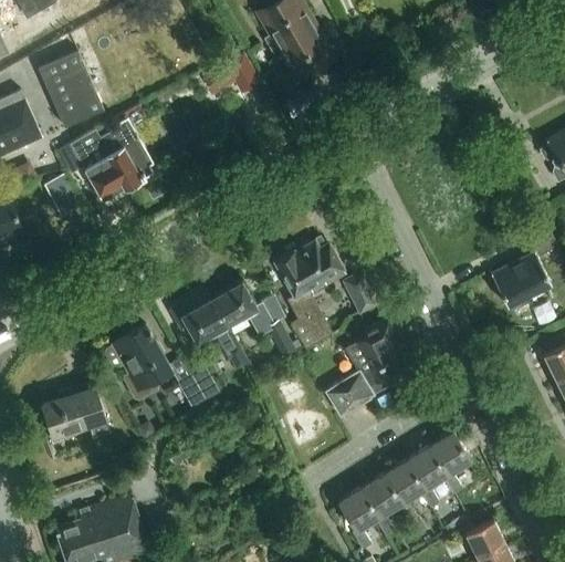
[(10,0),(0,6),(0,27),(10,21),(23,13),(27,19),(53,4),(50,0),(10,0)]
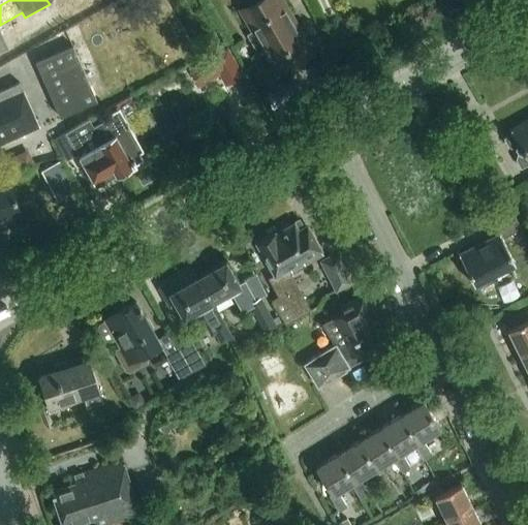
[(277,0),(266,0),(242,14),(254,35),(247,39),(258,58),(265,54),(278,75),(289,69),(292,75),(303,69),(300,63),(310,57),(277,0)]
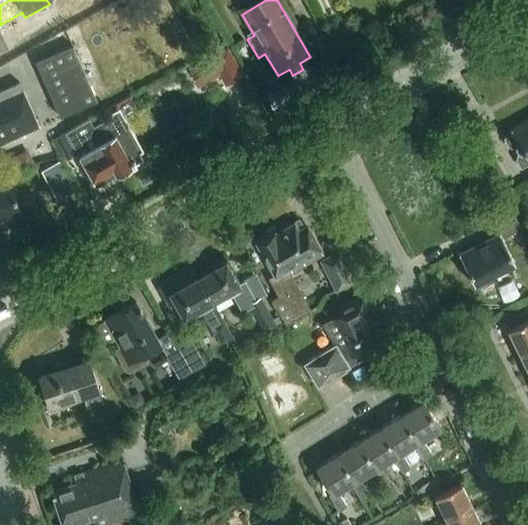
[(19,40),(9,20),(0,25),(0,52),(5,50),(4,47),(19,40)]
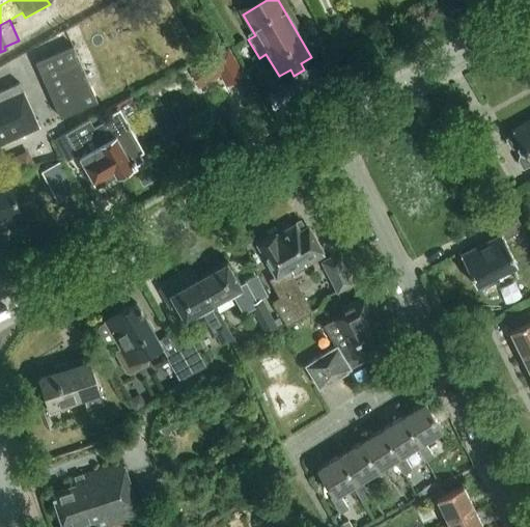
[(34,64),(59,120),(96,104),(72,48),(34,64)]
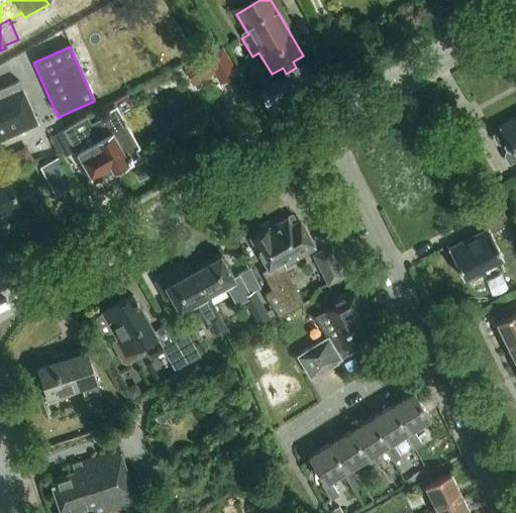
[(223,49),(186,71),(196,88),(216,78),(221,88),(239,78),(223,49)]
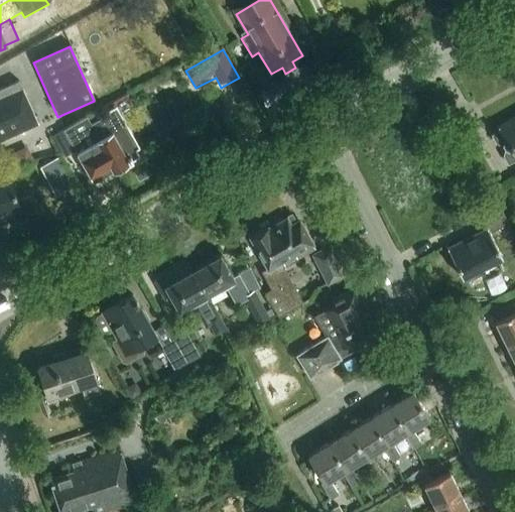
[(0,91),(0,142),(34,128),(15,85),(0,91)]
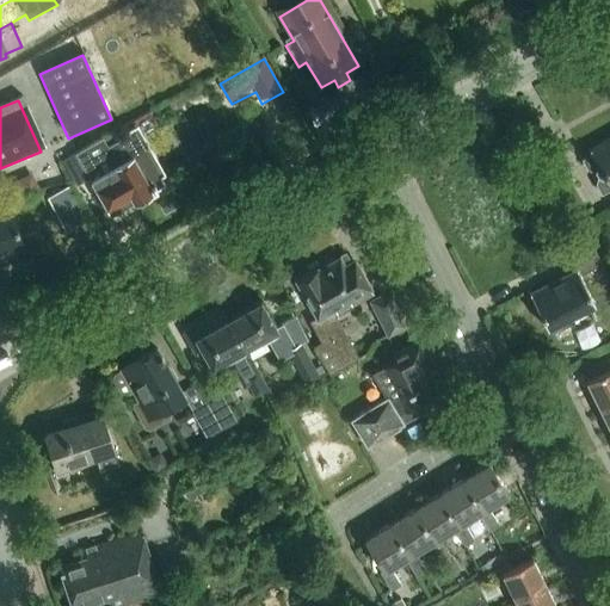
[(76,155),(62,164),(78,189),(91,181),(110,216),(134,203),(135,205),(137,204),(142,205),(153,201),(153,195),(166,187),(168,186),(164,179),(167,177),(139,125),(128,131),(131,137),(108,150),(103,141),(76,155)]
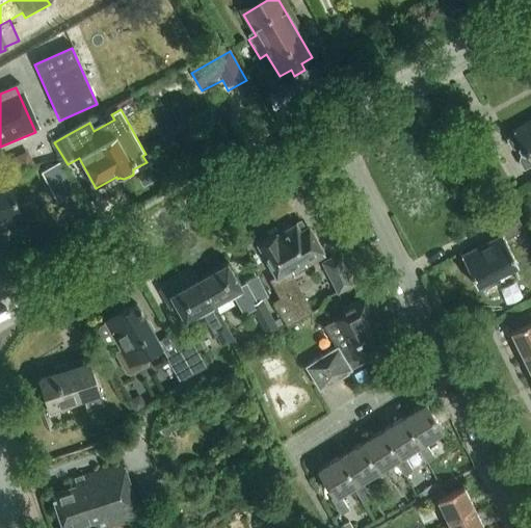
[(530,125),(513,135),(515,138),(507,142),(512,151),(519,152),(521,157),(520,164),(525,174),(530,169),(530,125)]
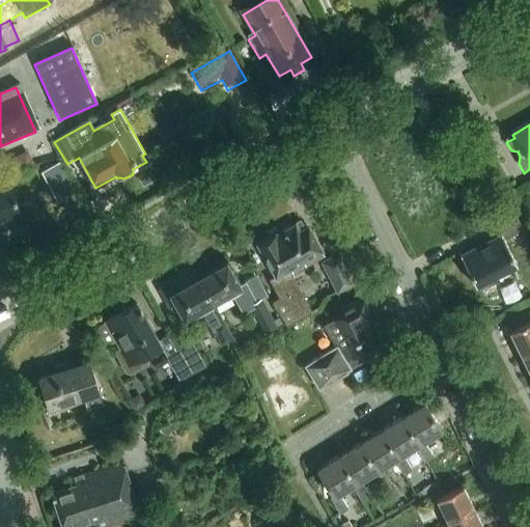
[(59,166),(40,175),(51,195),(70,186),(59,166)]
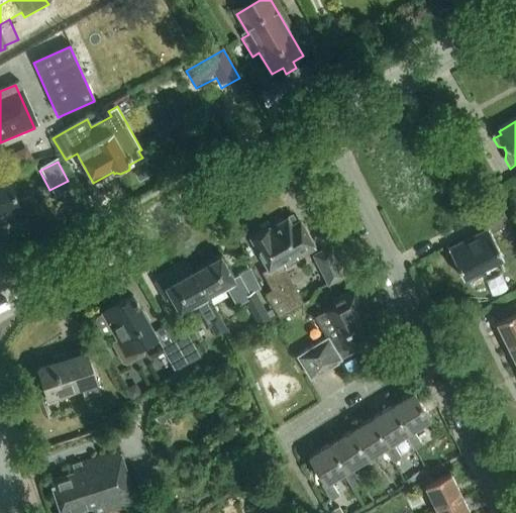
[(11,185),(0,188),(0,213),(9,211),(10,217),(37,209),(33,197),(16,202),(11,185)]
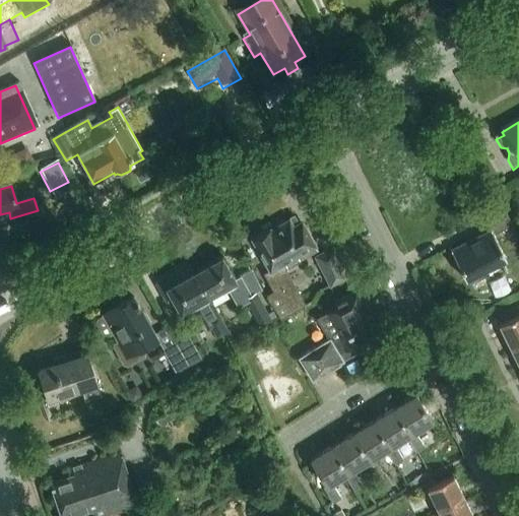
[(490,234),(451,253),(466,283),(468,281),(470,286),(485,279),(483,274),(506,263),(494,238),(513,229),(504,211),(483,221),(490,234)]
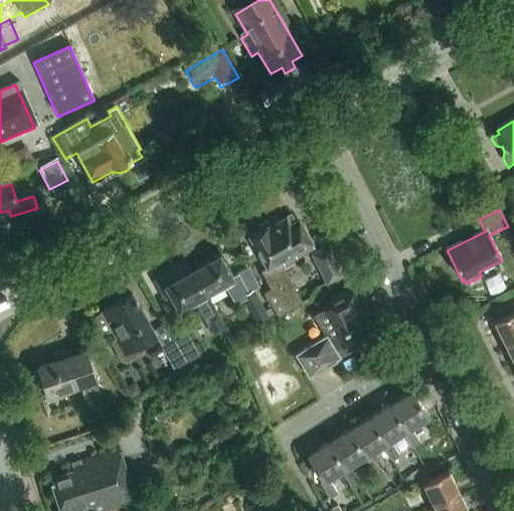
[(264,297),(276,318),(299,305),(280,270),(313,250),(298,224),(290,229),(286,222),(283,223),(282,221),(272,226),(274,229),(268,232),(266,229),(248,239),(265,270),(259,274),(270,293),(264,297)]
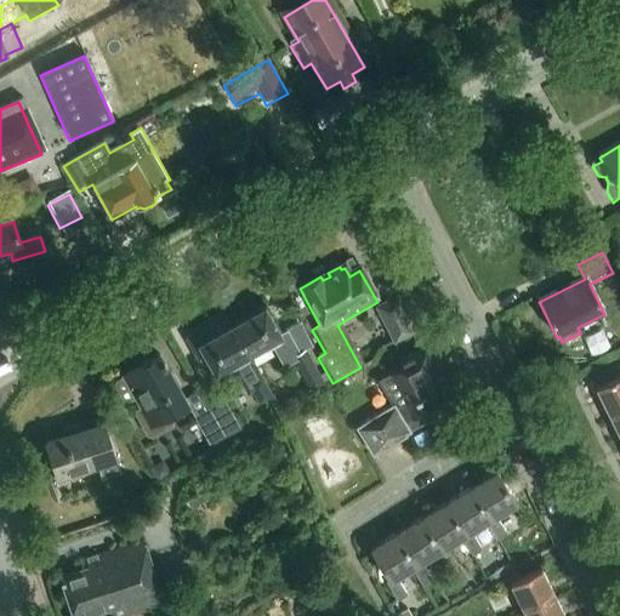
[(415,335),(397,300),(376,309),(394,344),(415,335)]
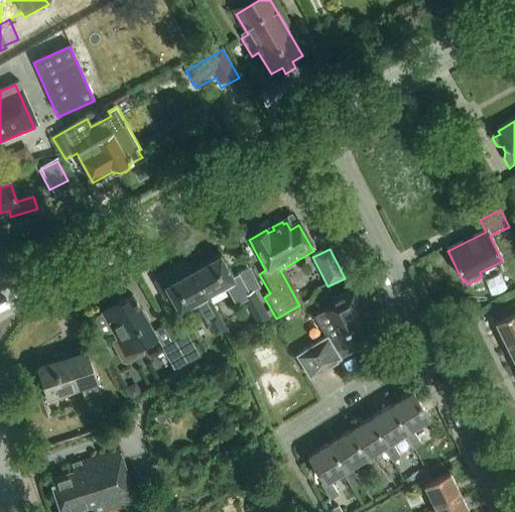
[(220,258),(192,273),(207,299),(226,288),(237,307),(245,303),(259,328),(269,322),(253,294),(249,296),(238,277),(233,280),(220,258)]
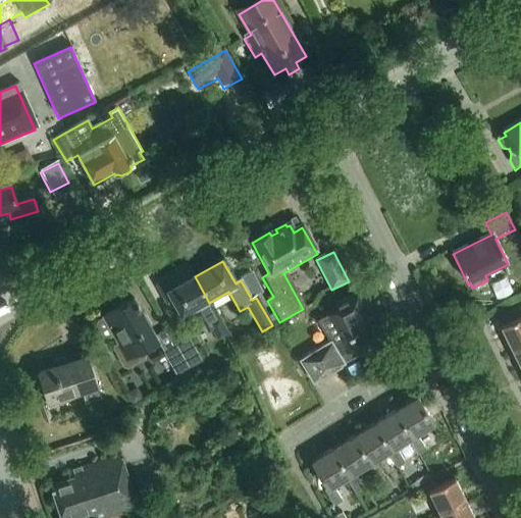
[(183,283),(179,276),(162,286),(181,318),(195,311),(209,337),(213,333),(218,342),(228,337),(209,303),(195,276),(183,283)]
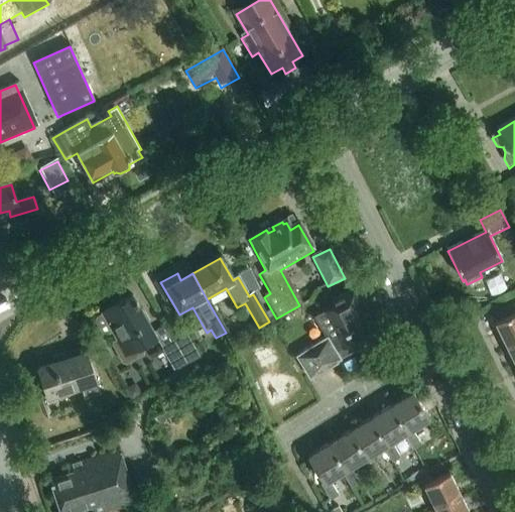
[(310,381),(341,363),(358,352),(380,341),(356,292),(334,304),(336,309),(315,321),(326,341),(296,358),(310,381)]
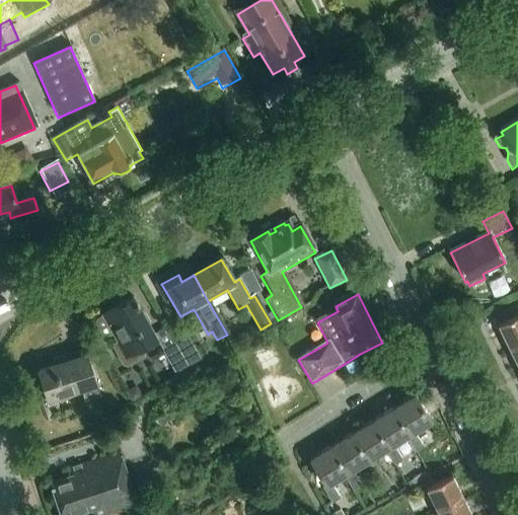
[(104,316),(97,320),(96,324),(102,337),(106,338),(114,334),(120,345),(113,349),(112,352),(121,369),(127,370),(144,361),(146,353),(151,351),(149,346),(156,342),(133,299),(103,315),(104,316)]
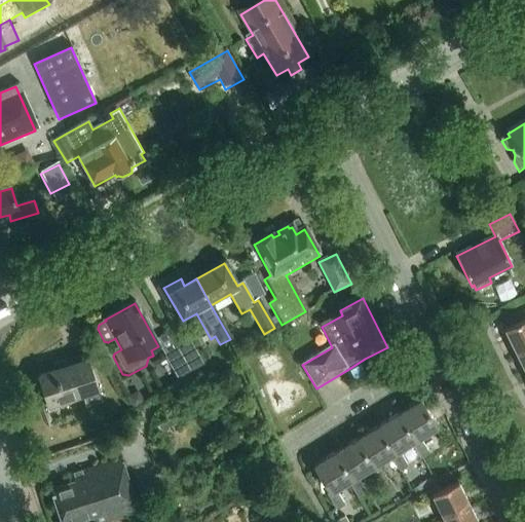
[(505,332),(518,358),(524,353),(524,312),(505,322),(510,330),(505,332)]
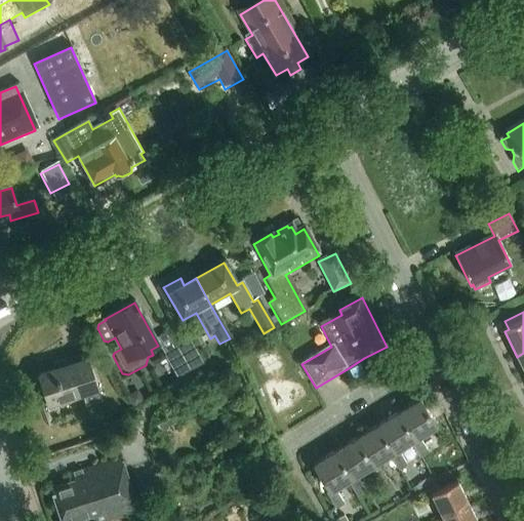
[(190,344),(176,350),(190,373),(203,366),(190,344)]
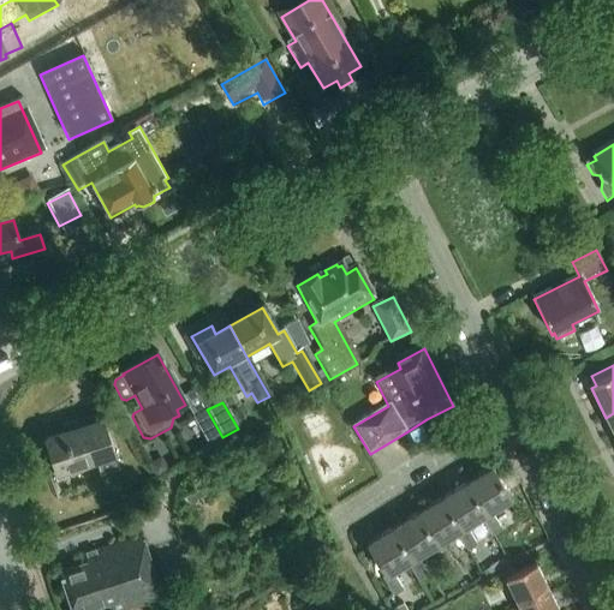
[(207,446),(222,437),(207,410),(192,418),(207,446)]
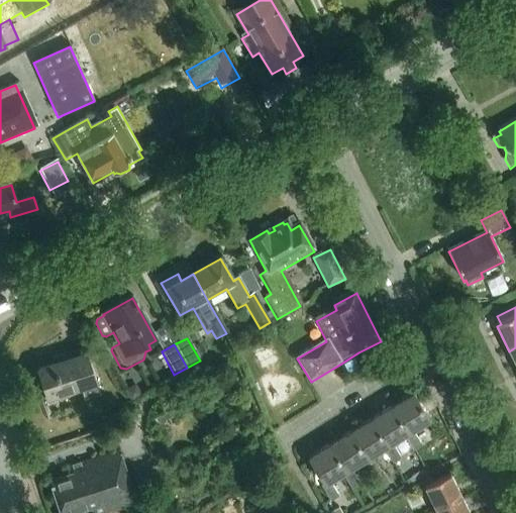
[(53,360),(54,365),(38,370),(48,399),(82,388),(85,399),(100,394),(85,348),(53,360)]
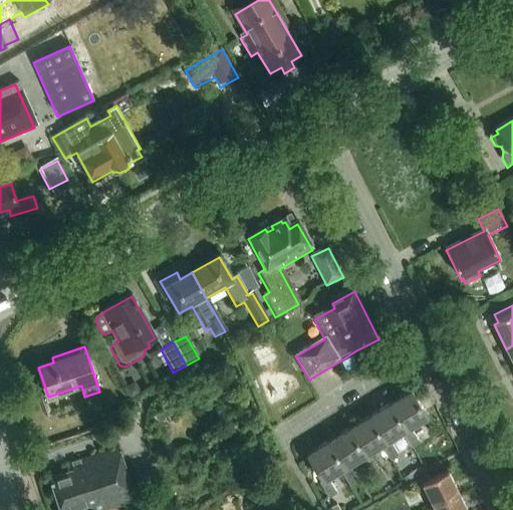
[(138,388),(132,387),(126,390),(133,400),(142,395),(138,388)]
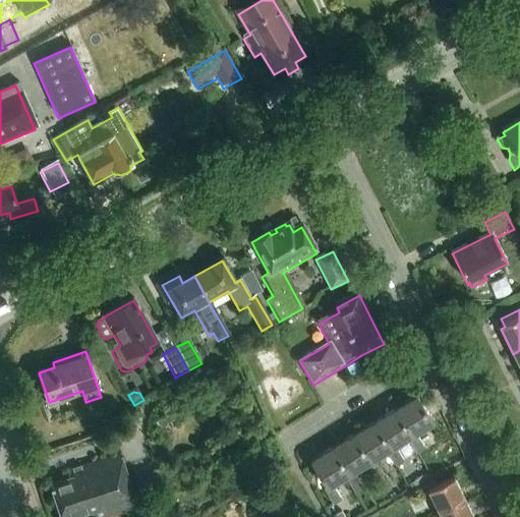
[(417,400),(393,414),(409,442),(417,455),(425,451),(417,437),(434,426),(417,400)]
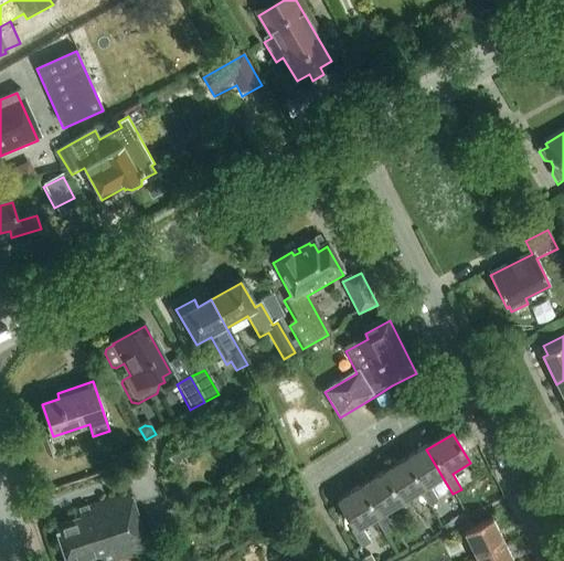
[(422,494),(431,508),(439,503),(429,487),(444,479),(426,450),(404,464),(422,494)]
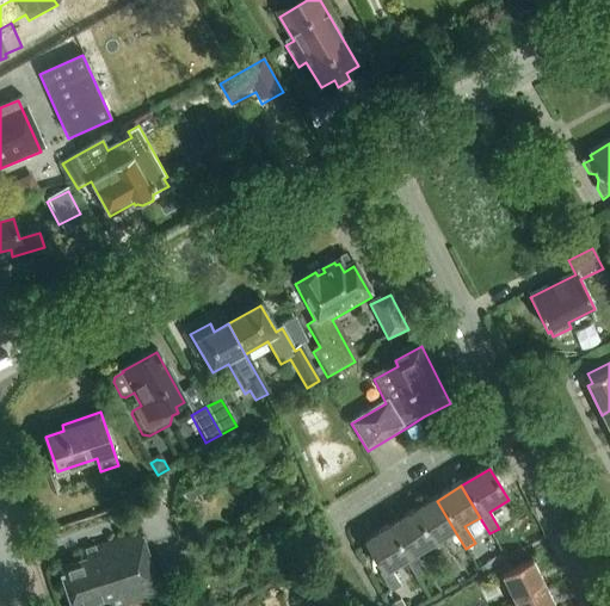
[(412,515),(431,548),(442,564),(450,558),(441,542),(456,533),(437,501),(412,515)]
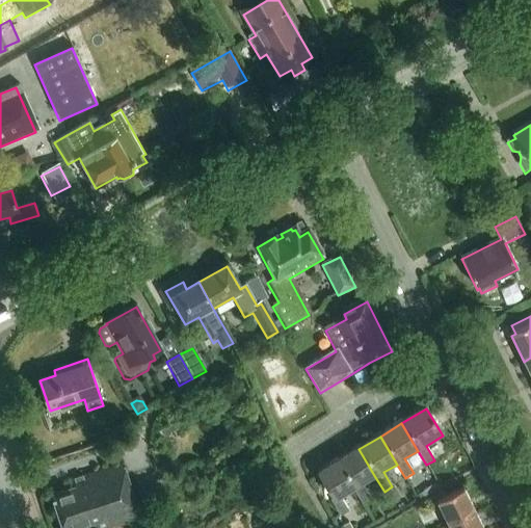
[(362,485),(375,477),(359,449),(337,463),(353,491),(363,504),(370,499),(362,485)]
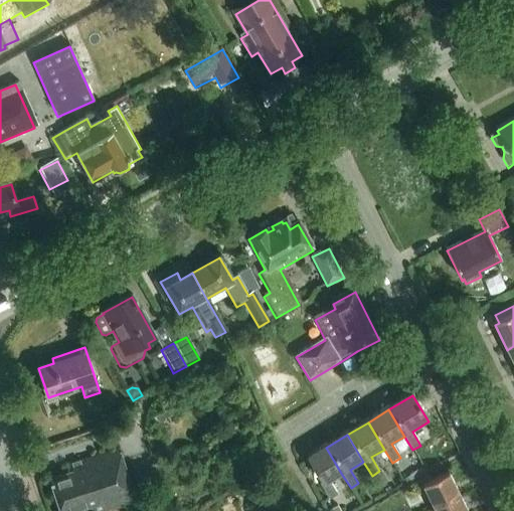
[(338,496),(330,482),(342,475),(326,448),(308,459),(324,484),(321,486),(330,501),(338,496)]
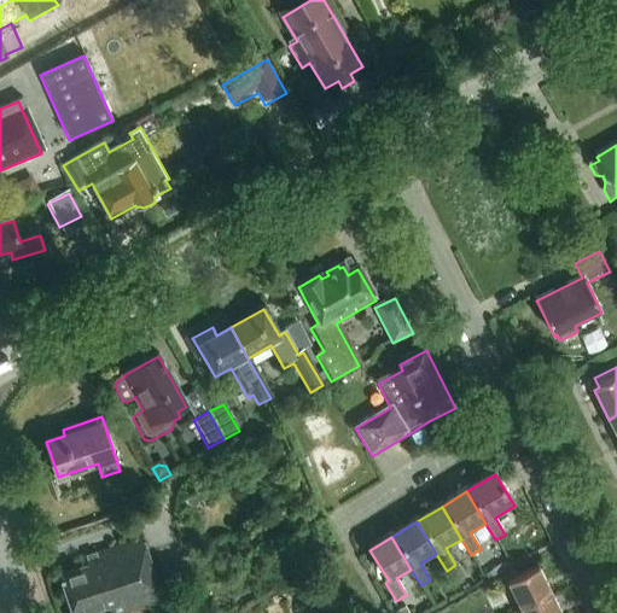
[(86,560),(88,568),(62,577),(73,612),(129,612),(163,601),(144,542),(86,560)]
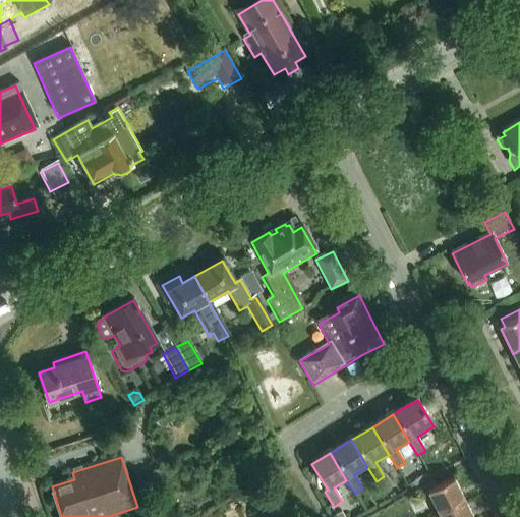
[(428,494),(439,516),(444,516),(466,506),(454,480),(428,494)]
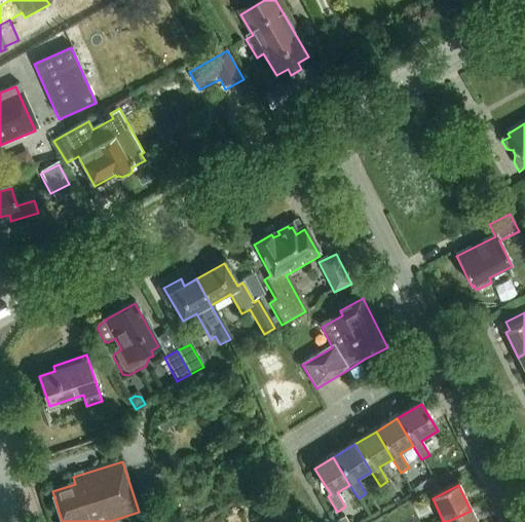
[(476,521),(471,511),(448,521),(476,521)]
